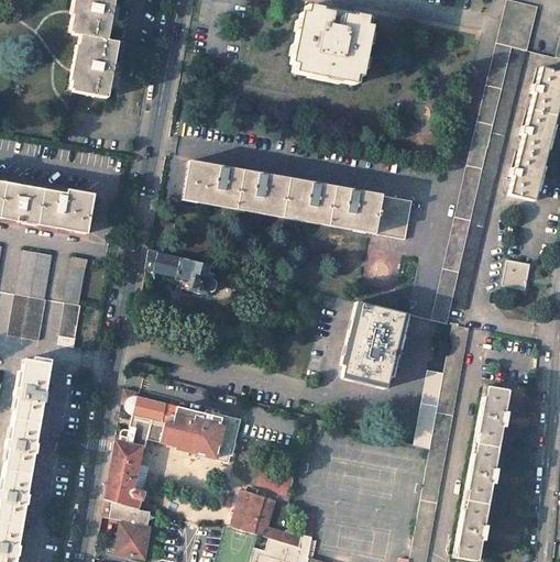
[(85,35),(109,40),(113,15),(118,17),(119,8),(116,7),(117,0),(79,0),(74,33),(85,35)]
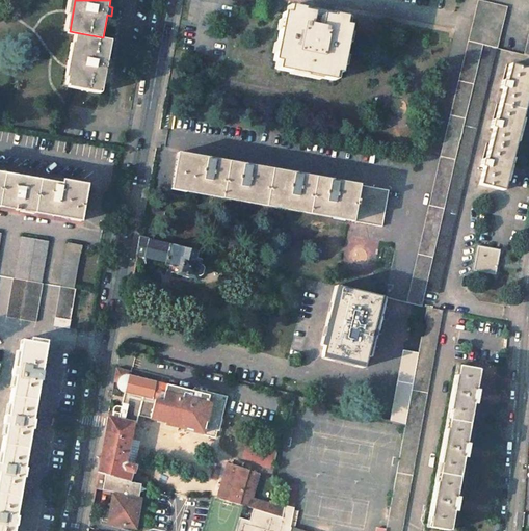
[(440,292),(511,7),(483,0),(407,299),(422,303),(426,289),(440,292)]
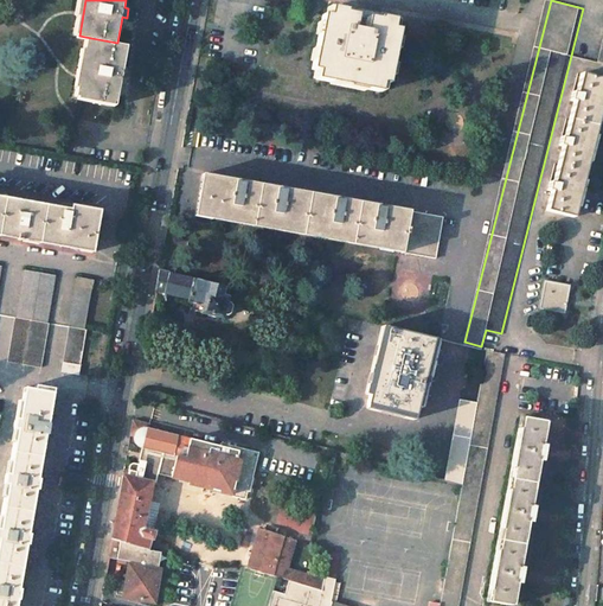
[(351,10),(335,6),(333,14),(327,13),(315,68),(321,69),(320,78),(334,82),(335,78),(367,87),(367,89),(383,93),(385,83),(391,84),(403,30),(397,27),(399,20),(384,17),(384,19),(369,16),(350,11),(351,10)]
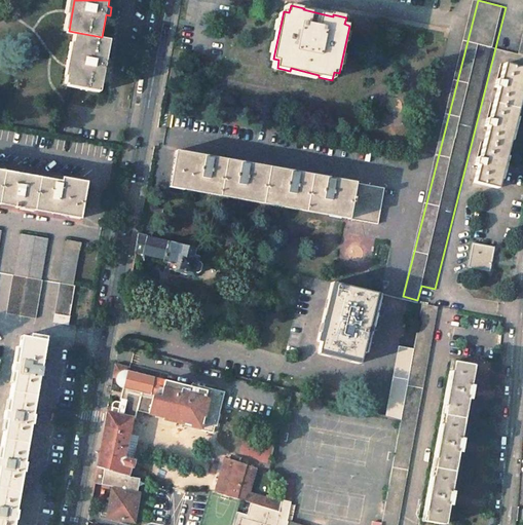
[(102,37),(79,33),(70,84),(102,90),(106,70),(110,70),(112,61),(108,61),(112,39),(102,37)]
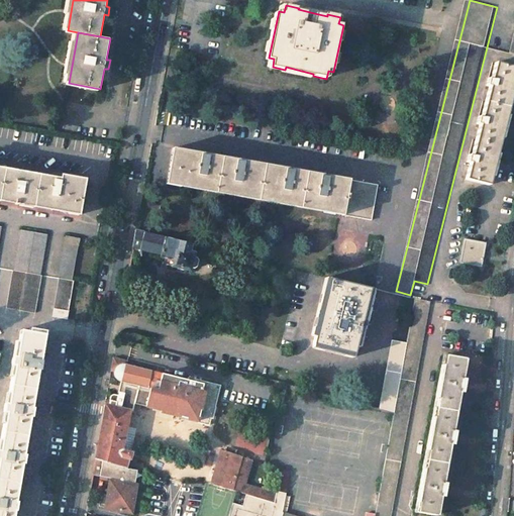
[(513,67),(499,64),(495,80),(491,79),(489,86),(493,87),(485,118),(482,117),(480,123),(483,124),(476,156),(472,155),(470,163),(474,164),(470,179),(492,185),(513,97),(513,67)]
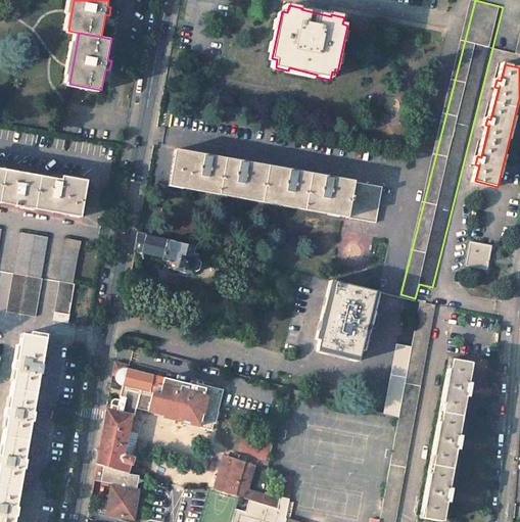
[(205,154),(178,149),(171,186),(378,221),(384,186),(343,179),(293,170),(250,162),(205,154)]
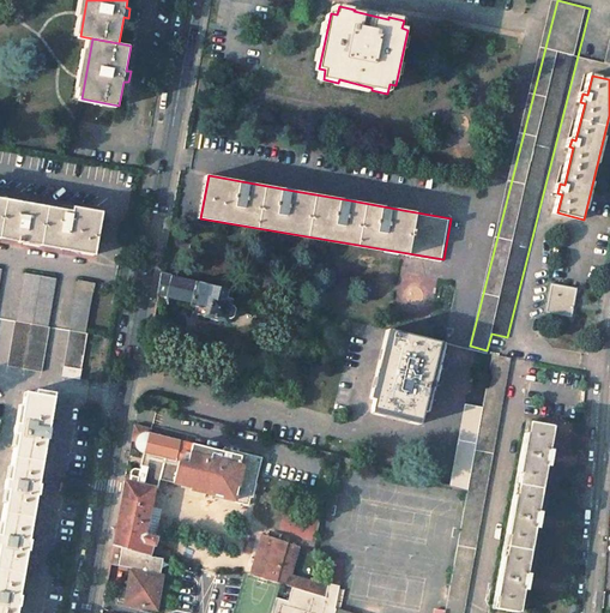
[(0,238),(28,244),(71,251),(96,256),(103,217),(91,215),(92,210),(74,208),(74,210),(71,209),(70,211),(0,199),(0,238)]
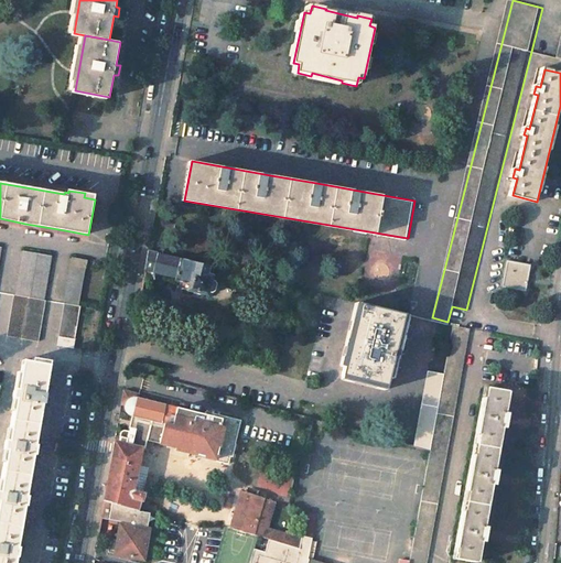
[(162,273),(179,279),(183,258),(151,250),(148,269),(162,273)]
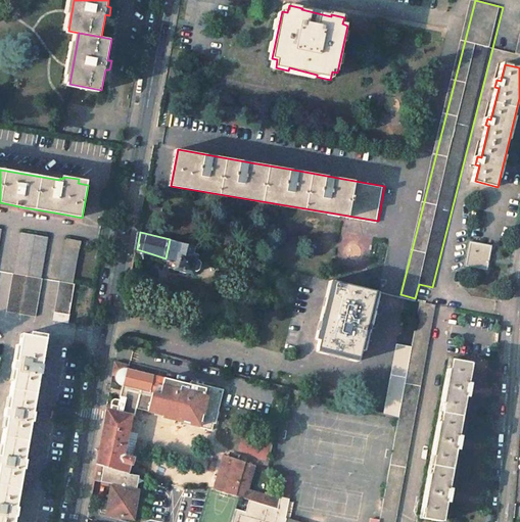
[(44,279),(51,237),(25,233),(17,274),(44,279)]
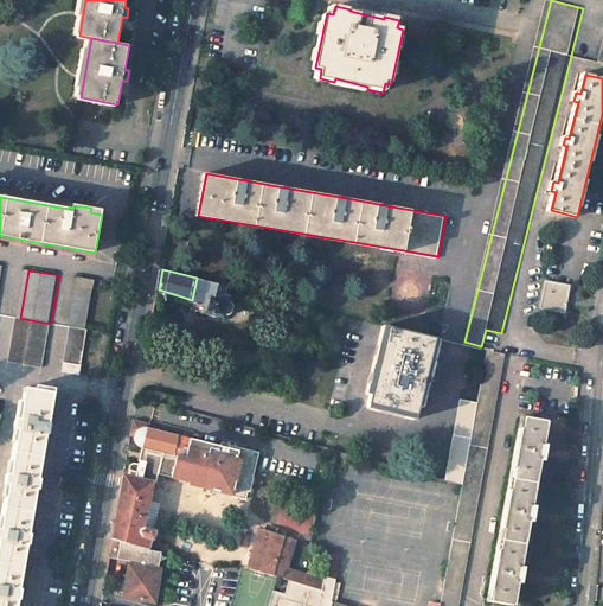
[(88,330),(96,279),(81,276),(72,327),(88,330)]
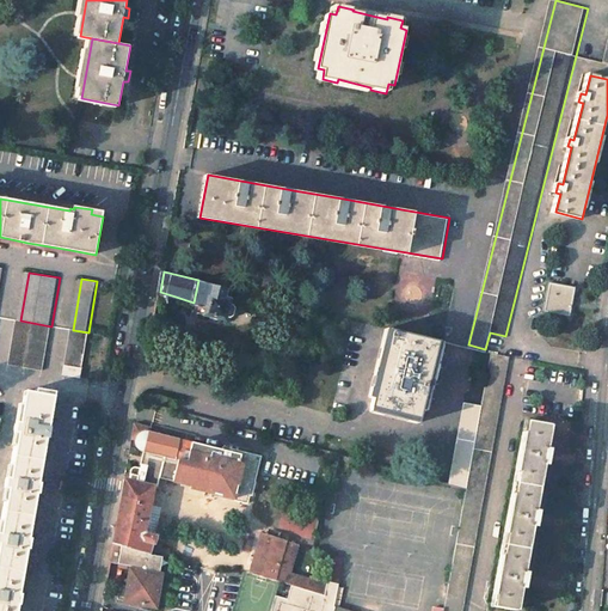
[(228,287),(198,280),(194,303),(192,306),(201,309),(209,311),(208,316),(225,321),(226,318),(232,321),(238,317),(240,309),(238,304),(231,301),(232,299),(226,298),(228,287)]
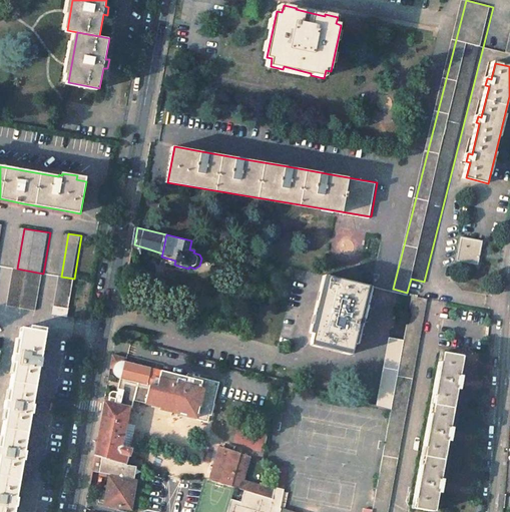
[(487,240),(465,236),(461,262),(483,265),(487,240)]
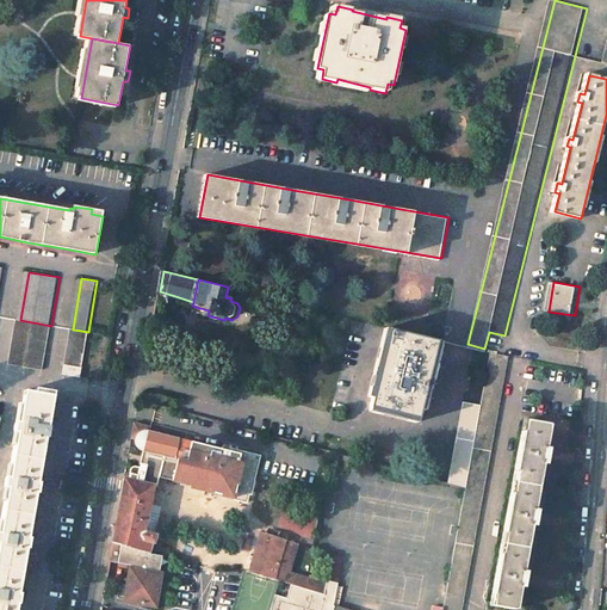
[(18,320),(10,364),(44,370),(53,326),(51,326),(20,320),(18,320)]
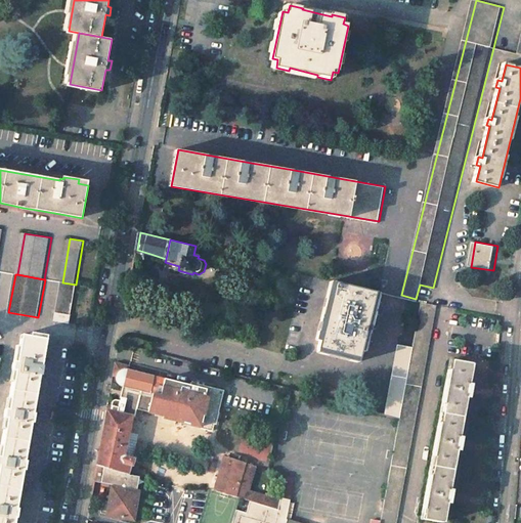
[(322,331),(318,350),(360,358),(375,289),(334,278),(322,331)]
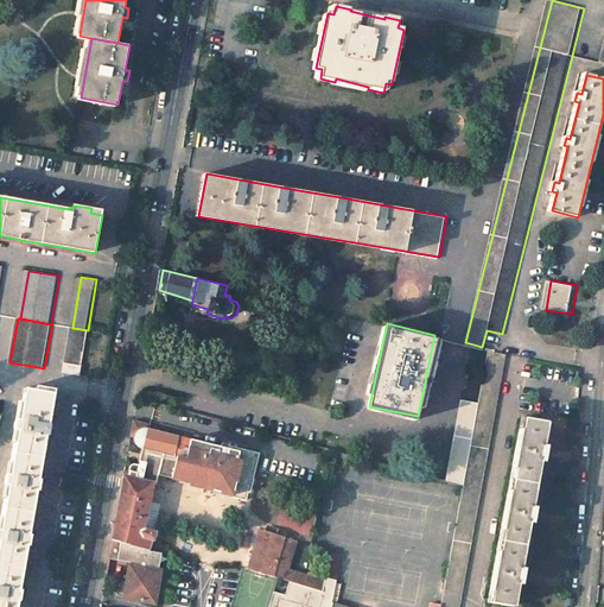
[(72,328),(67,361),(84,365),(89,330),(88,330),(72,328)]
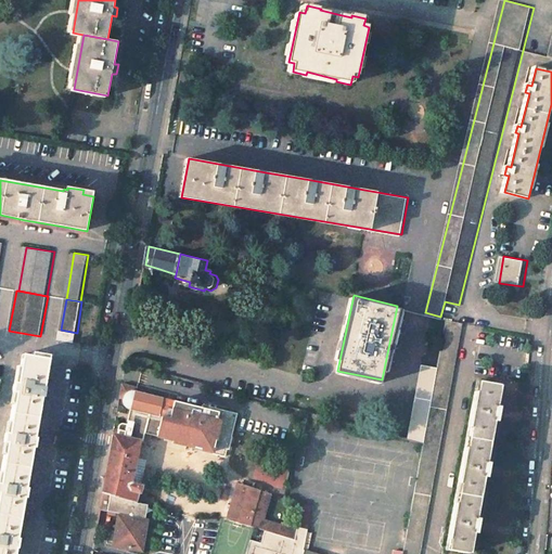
[(422,553),(462,322),(446,320),(425,442),(406,551),(405,553),(422,553)]
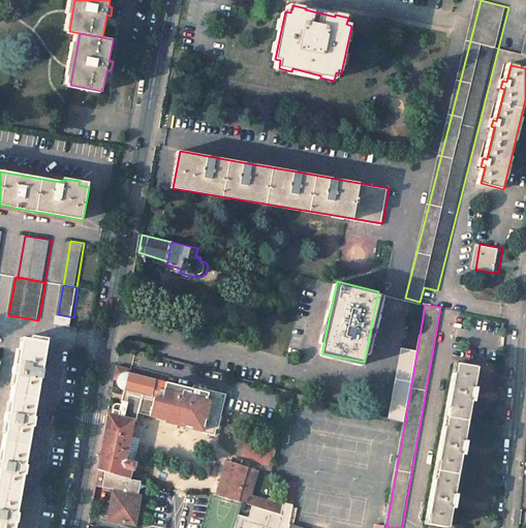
[(73,317),(58,314),(56,324),(71,327),(73,317)]
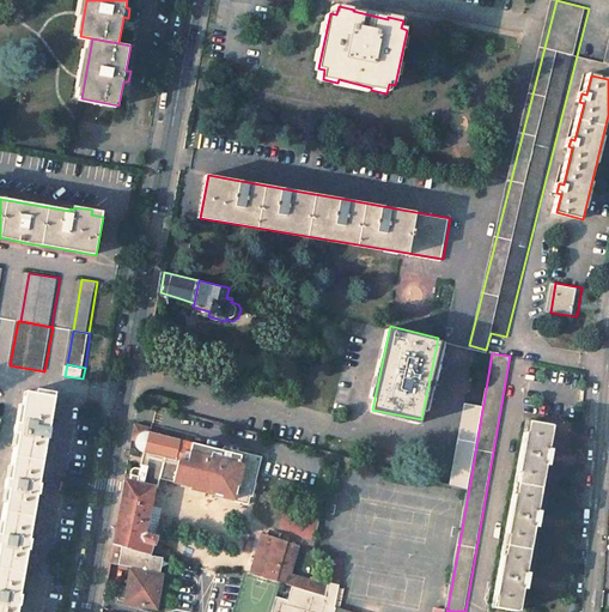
[(28,392),(17,452),(46,456),(55,397),(28,392)]
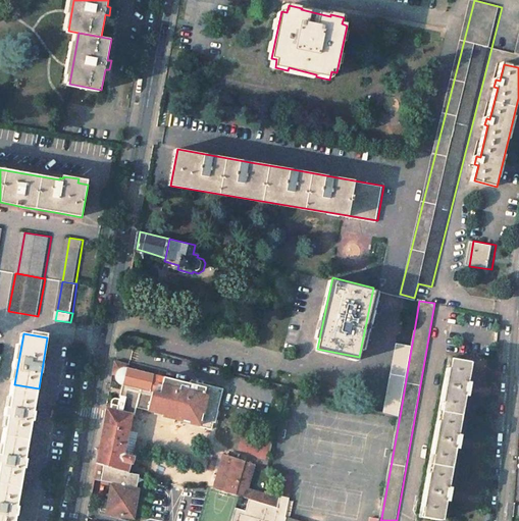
[(400,416),(411,345),(397,343),(385,412),(400,416)]
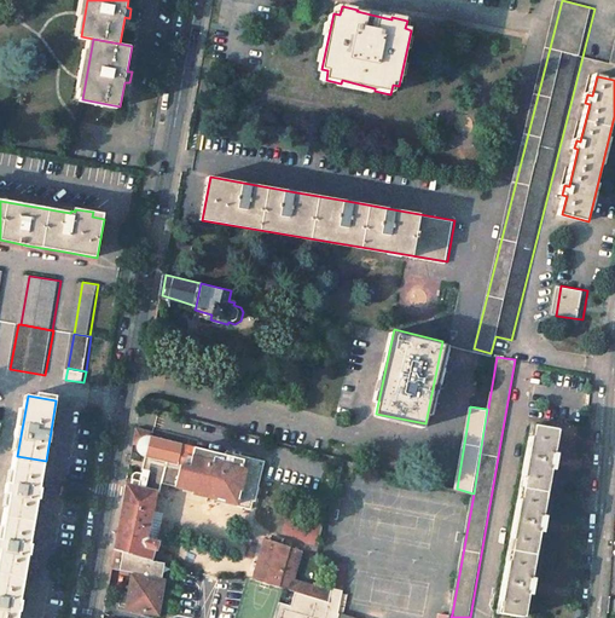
[(560,429),(535,426),(502,612),(526,617),(529,594),(533,594),(537,578),(532,577),(540,531),(545,532),(549,515),(544,514),(552,469),(556,471),(558,454),(555,454),(560,429)]
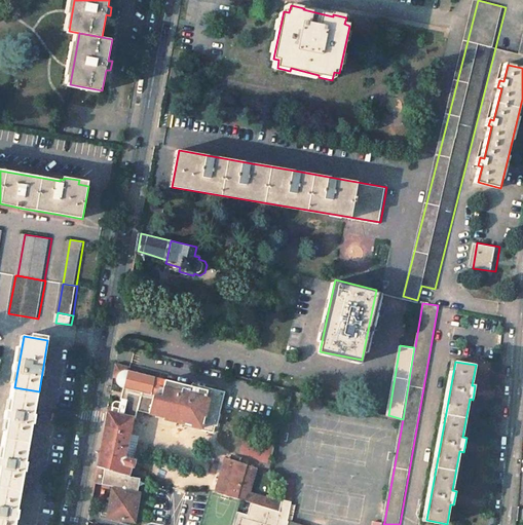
[(138,410),(157,414),(170,417),(170,419),(183,422),(182,423),(214,432),(215,430),(219,412),(221,413),(226,390),(193,382),(192,385),(165,379),(164,379),(164,380),(154,377),(155,376),(131,371),(131,367),(117,363),(115,378),(118,379),(118,381),(119,382),(119,384),(120,385),(121,386),(123,387),(124,388),(123,395),(122,403),(118,402),(117,402),(115,403),(114,404),(114,406),(113,408),(114,408),(113,413),(109,412),(105,436),(99,466),(131,475),(134,466),(135,466),(137,460),(126,457),(132,423),(144,426),(146,420),(136,418),(138,410)]
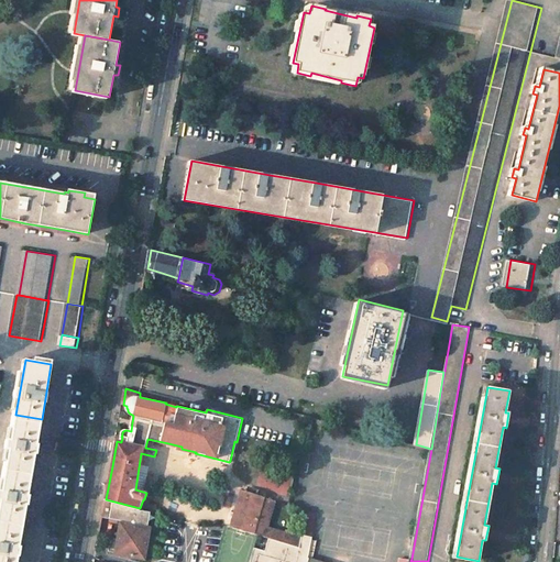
[(15,415),(6,470),(32,474),(42,419),(15,415)]
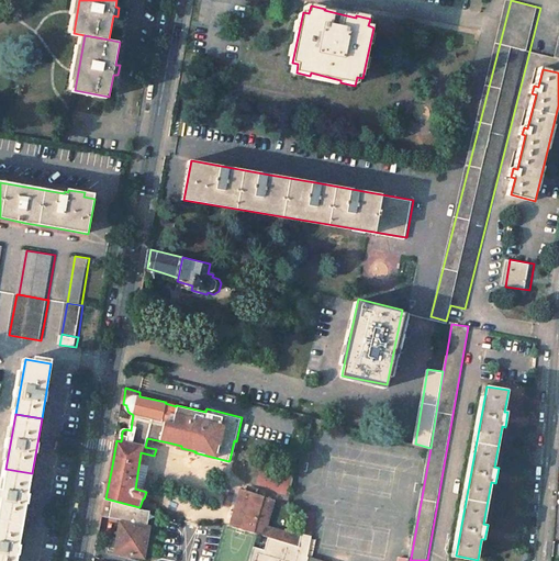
[(6,469),(0,502),(0,524),(23,529),(32,473),(6,469)]
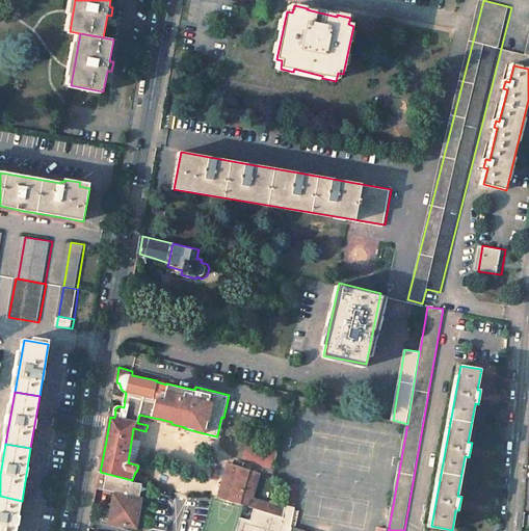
[(241,503),(247,482),(258,485),(258,483),(262,484),(265,474),(230,462),(220,497),(241,503)]
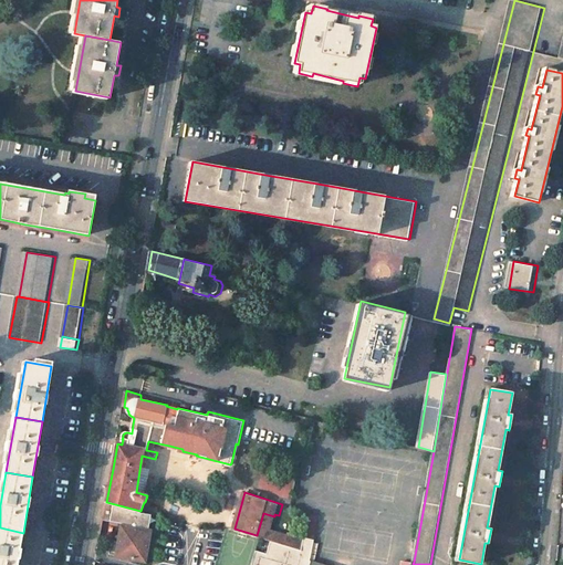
[(123,524),(120,541),(127,542),(126,546),(132,554),(129,558),(146,562),(153,531),(150,529),(152,524),(147,524),(149,513),(141,511),(106,502),(104,520),(110,521),(123,524)]
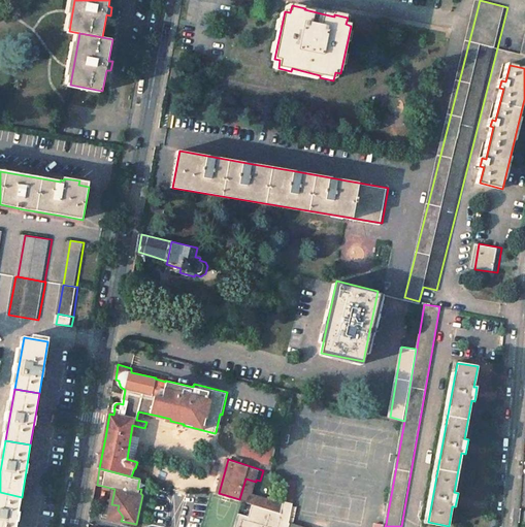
[(253,493),(256,482),(245,479),(239,499),(250,502),(253,493)]
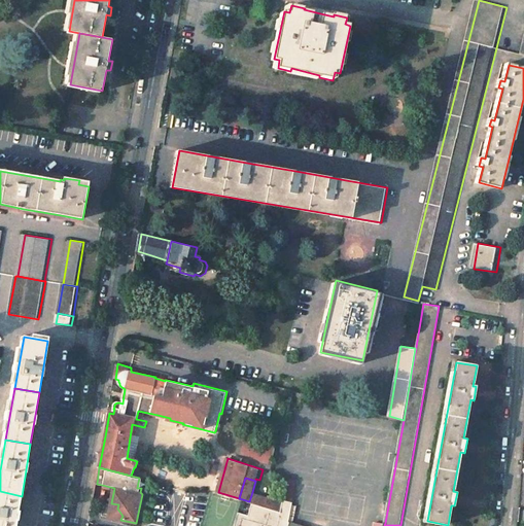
[(298,480),(289,479),(284,499),(292,501),(298,480)]
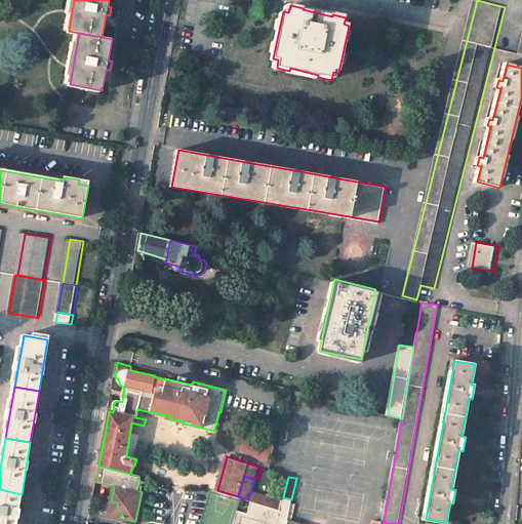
[(15,523),(22,494),(0,489),(0,523),(15,523)]
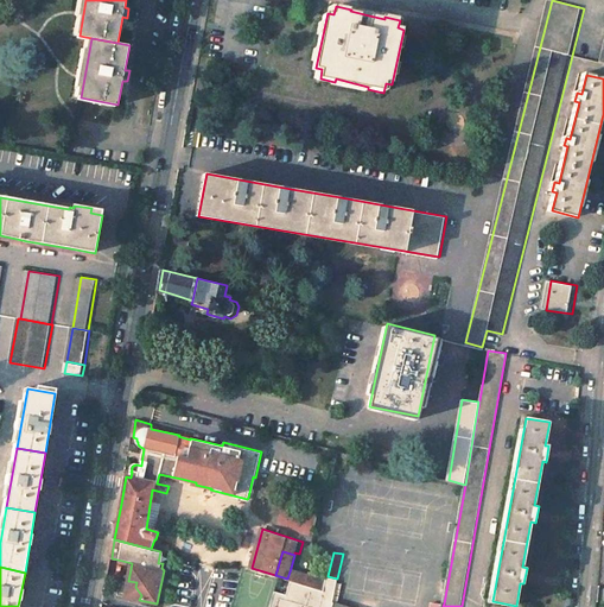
[(306,585),(310,574),(291,568),(287,579),(294,581),(306,585)]
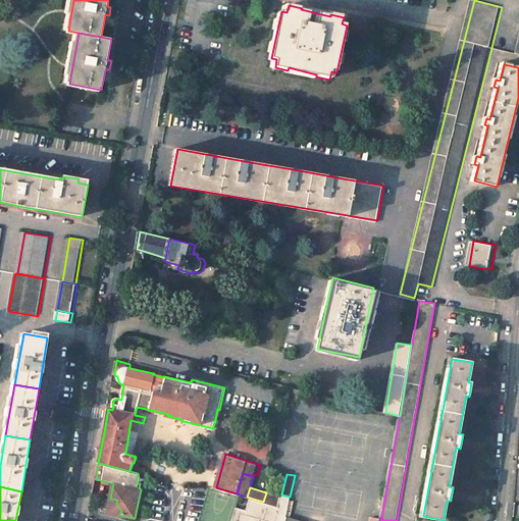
[(279,503),(280,498),(266,492),(263,502),(276,506),(277,502),(279,503)]
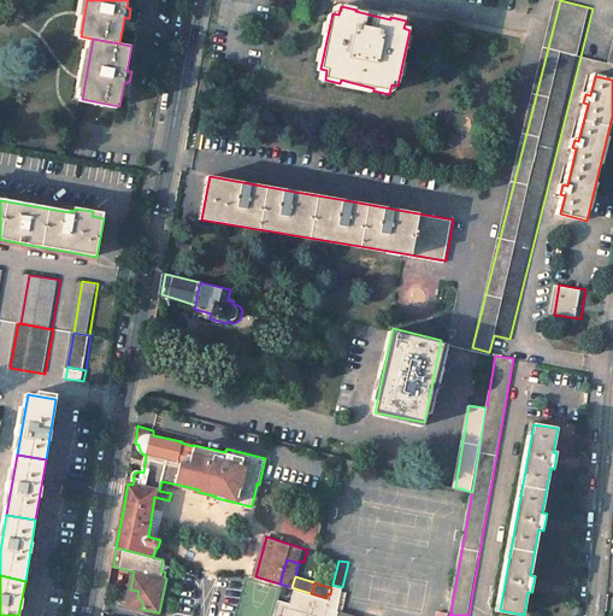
[(326,598),(341,603),(345,587),(342,587),(332,585),(331,588),(330,594),(328,593),(326,598)]
